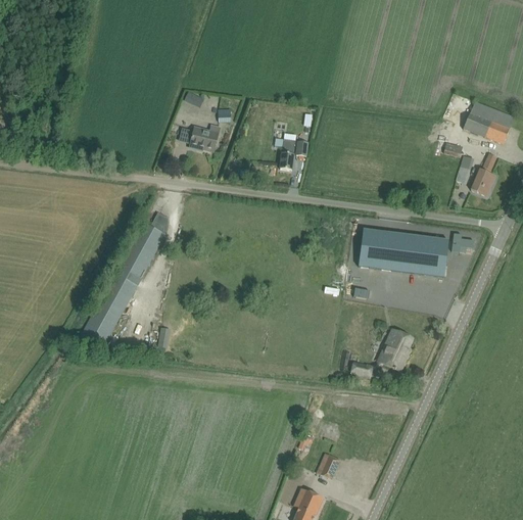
[(207,105),(210,96),(195,90),(192,99),(207,105)]
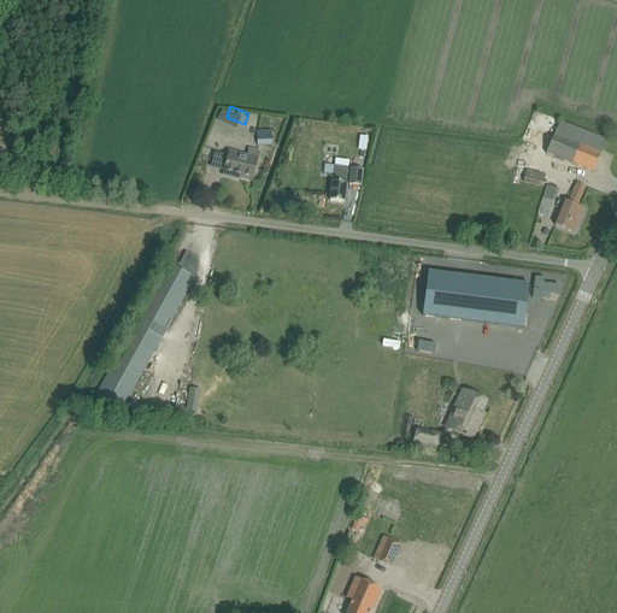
[(595,133),(562,119),(546,151),(594,169),(606,137),(595,133)]
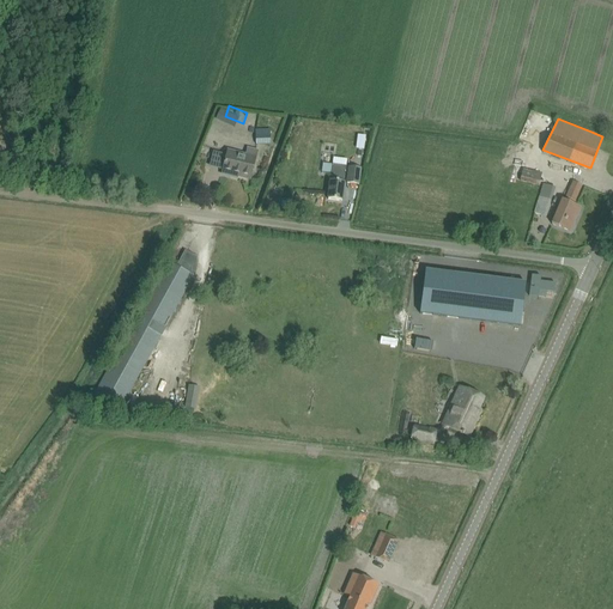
[(259,123),(259,127),(256,127),(256,141),(271,140),(269,127),(269,123),(259,123)]
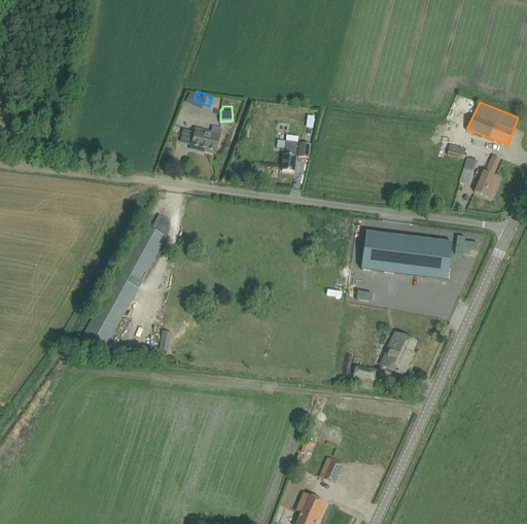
[(205,149),(215,152),(219,133),(221,128),(213,126),(211,132),(196,128),(191,146),(192,144),(205,147),(205,149)]
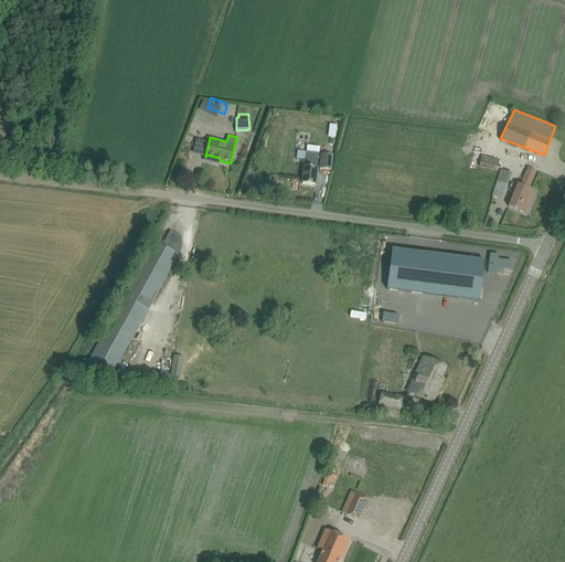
[(298,148),(297,156),(306,157),(304,170),(302,181),(315,183),(317,172),(319,150),(307,149),(306,149),(298,148)]
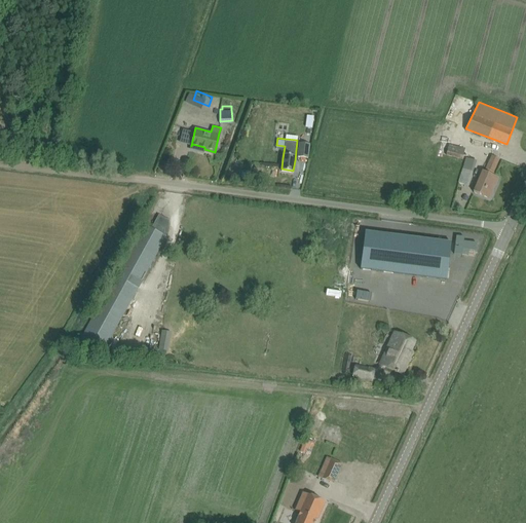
[(300,140),(299,145),(298,155),(308,156),(310,141),(300,140)]
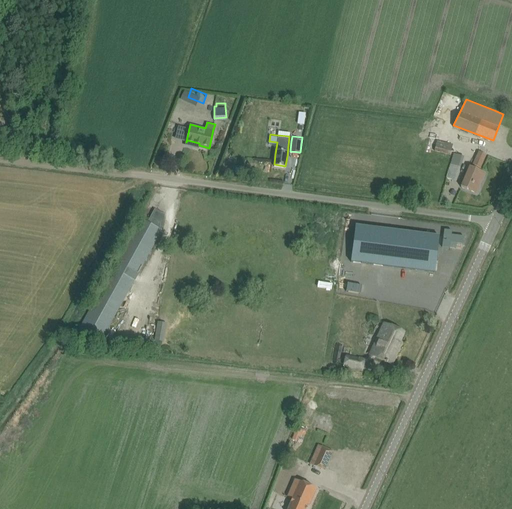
[(429,136),(427,147),(450,153),(452,143),(429,136)]
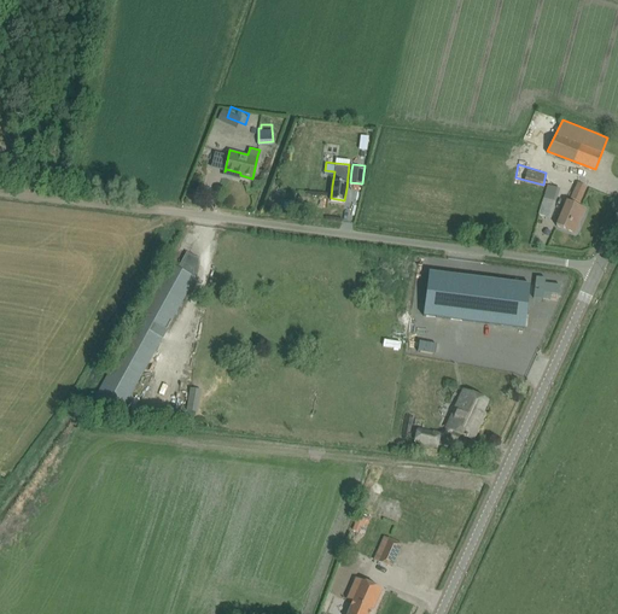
[(577,180),(573,189),(570,196),(579,200),(587,185),(577,180)]
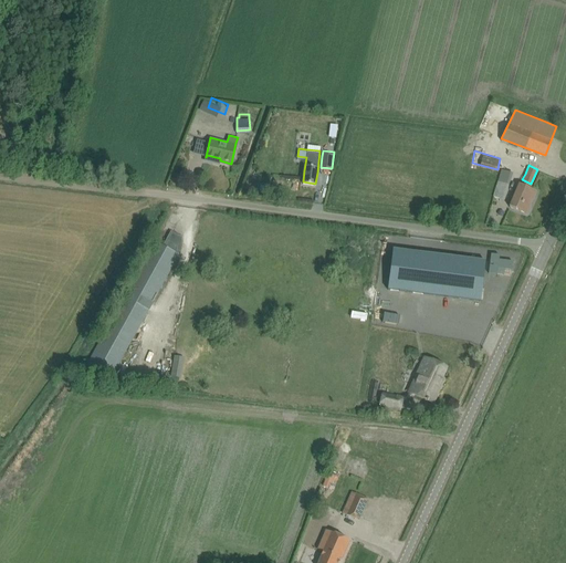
[(501,168),(491,205),(488,216),(491,217),(498,196),(504,198),(512,170),(501,168)]
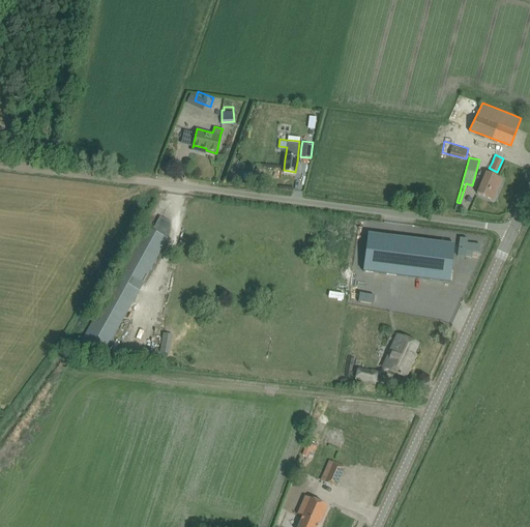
[(486,171),(477,192),(493,198),(502,177),(486,171)]
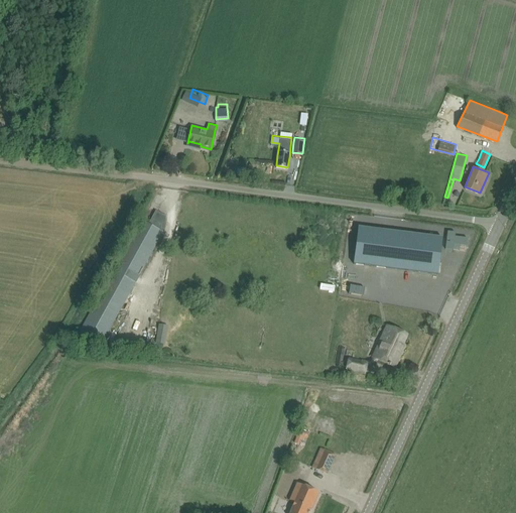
[(141,219),(136,228),(78,333),(100,345),(163,230),(163,224),(165,215),(155,209),(148,223),(141,219)]
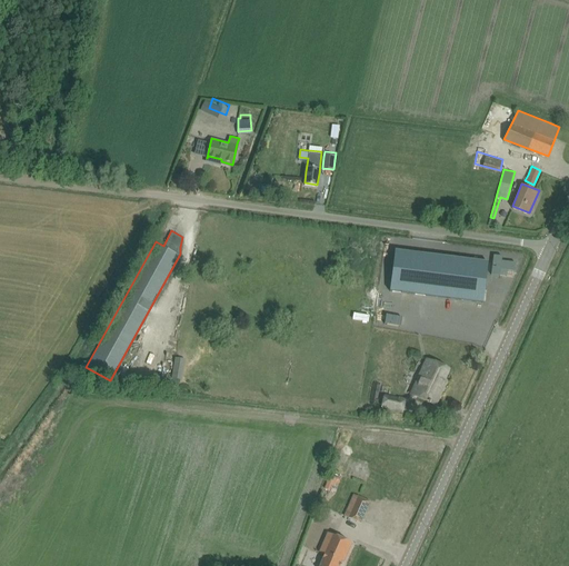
[(390,289),(413,291),(482,300),(488,261),(418,252),(396,249),(390,289)]
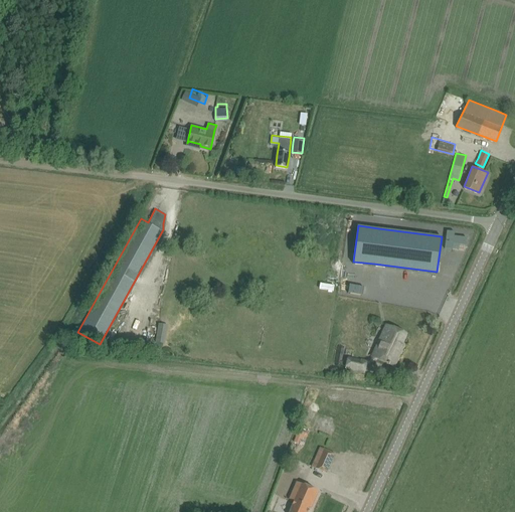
[(171,341),(174,323),(165,322),(162,339),(171,341)]
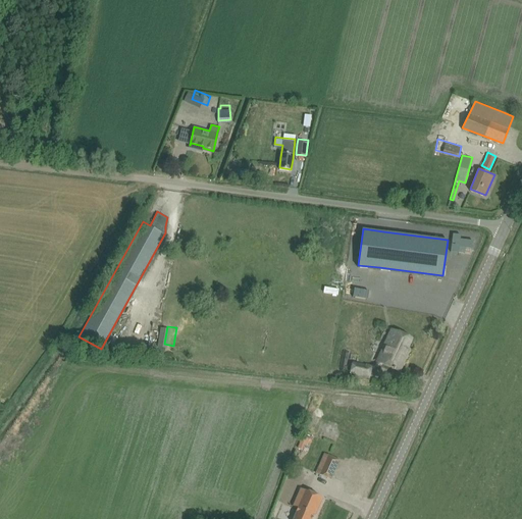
[(368,374),(369,368),(374,368),(378,366),(382,363),(395,368),(395,367),(399,369),(405,356),(403,355),(411,338),(392,328),(385,344),(382,343),(375,360),(376,360),(373,363),(370,363),(369,366),(352,362),(351,371),(368,374)]
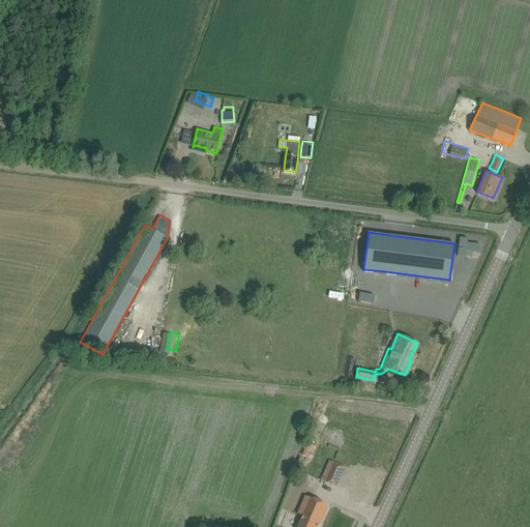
[(324,480),(326,480),(335,485),(345,465),(333,460),(324,480)]
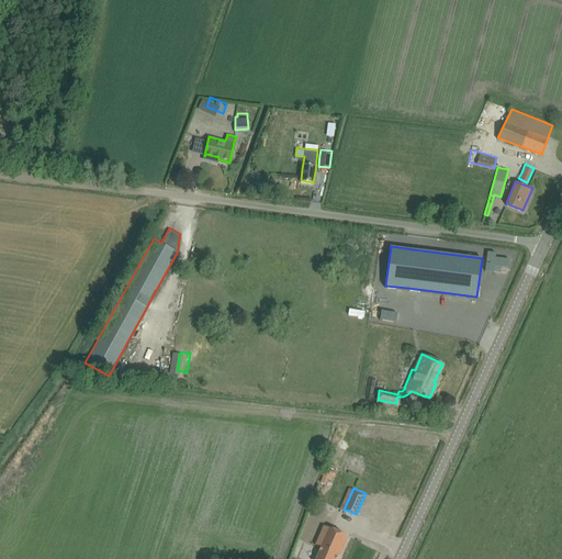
[(316,541),(316,543),(321,545),(314,558),(334,558),(337,552),(339,552),(347,535),(324,525),(318,537),(316,541)]
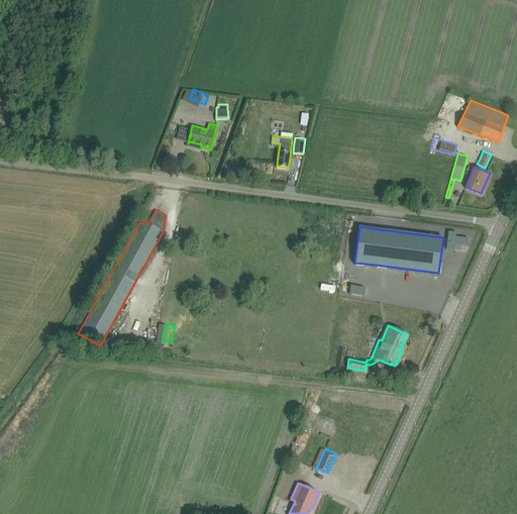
All buildings are outlined.
